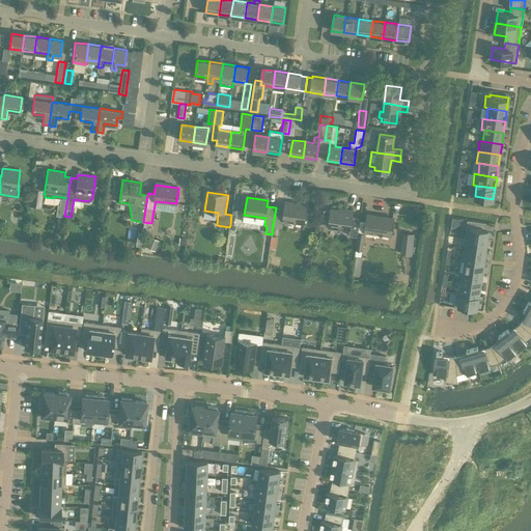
[(276,207),(273,226),(282,228),(283,220),(304,223),(307,205),(285,202),(284,208),(276,207)]
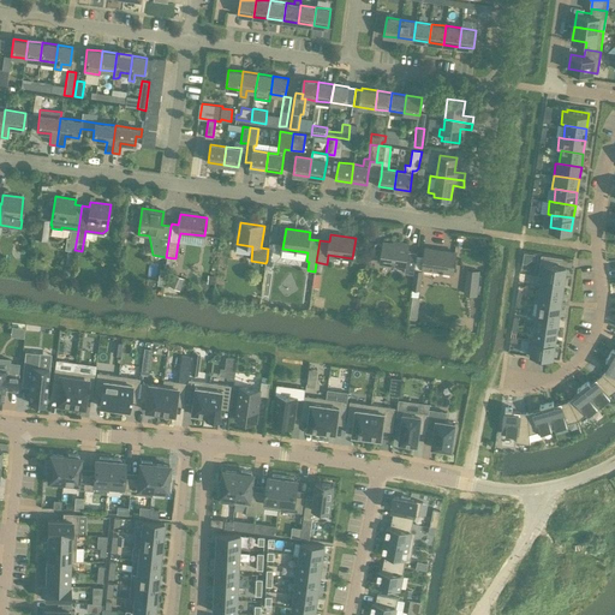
[(383,243),(381,263),(405,267),(405,274),(415,275),(416,269),(417,260),(417,254),(407,252),(408,245),(399,243),(399,245),(383,243)]
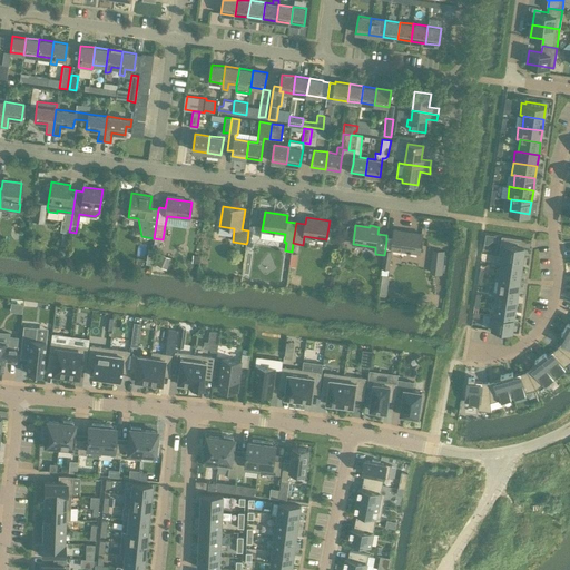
[(420,253),(422,234),(394,231),(392,249),(420,253)]
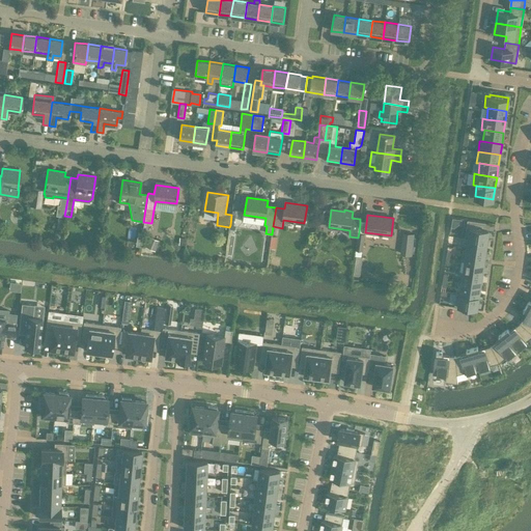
[(462,219),(452,217),(450,225),(455,226),(462,221),(462,219)]
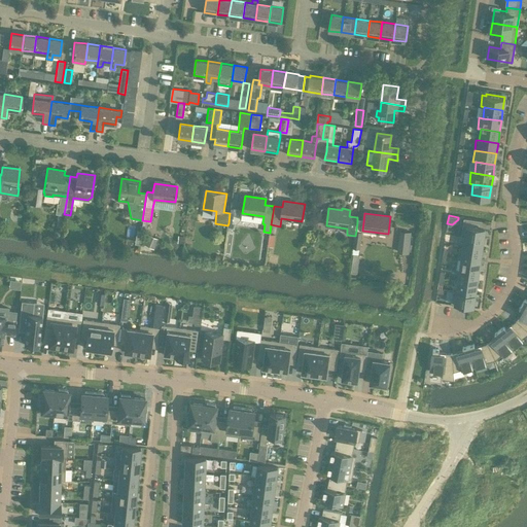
[(481,225),(481,220),(464,218),(461,236),(464,237),(483,239),(485,226),(481,225)]
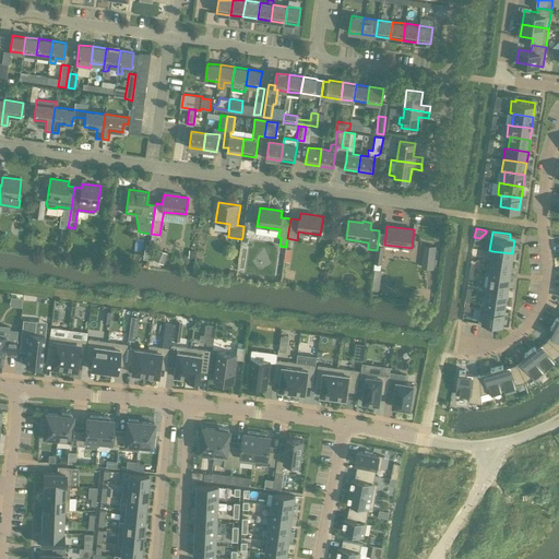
[(377,250),(375,263),(381,264),(384,245),(378,245),(377,250)]
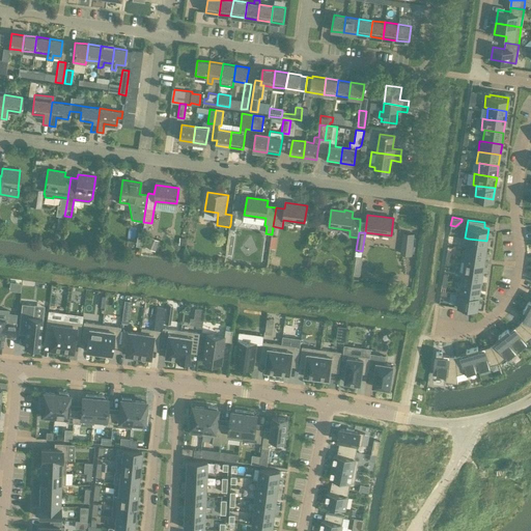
[(404,233),(403,242),(401,241),(400,254),(412,255),(414,234),(404,233)]
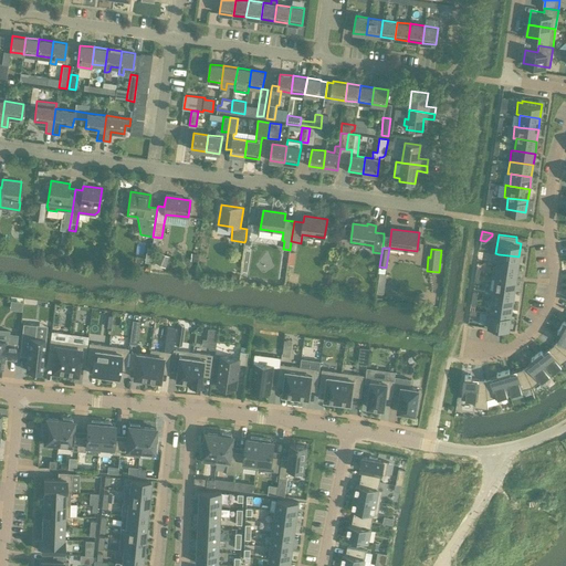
[(168,264),(170,254),(160,252),(158,262),(168,264)]
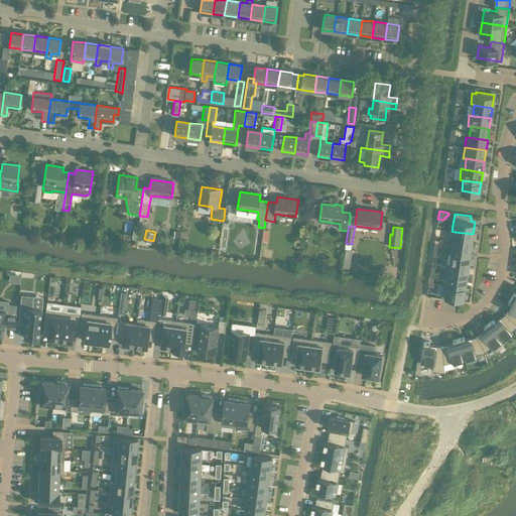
[(455,232),(454,242),(472,245),(473,234),(455,232)]
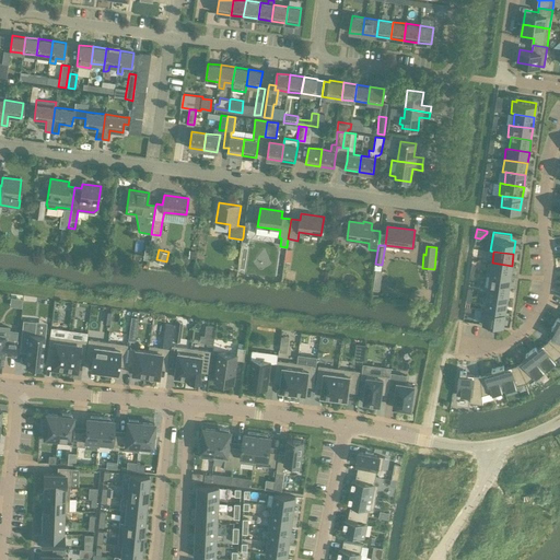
[(487,273),(490,275),(510,278),(512,266),(492,263),(489,263),(487,273)]
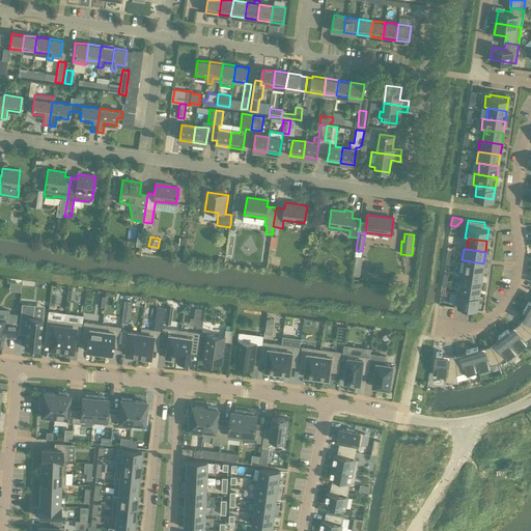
[(483,263),(465,260),(463,272),(482,274),(483,263)]
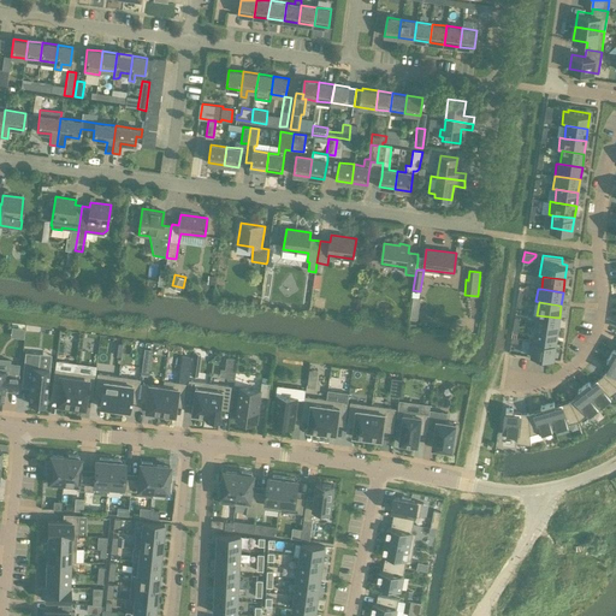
[(537,315),(535,327),(557,331),(560,318),(537,315)]
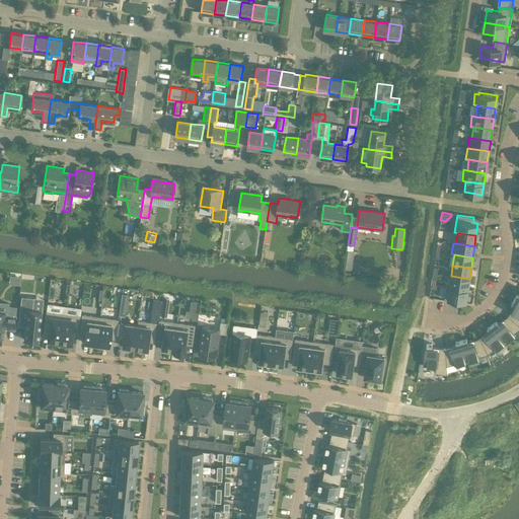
[(0,279),(21,283),(23,274),(0,270),(0,279)]
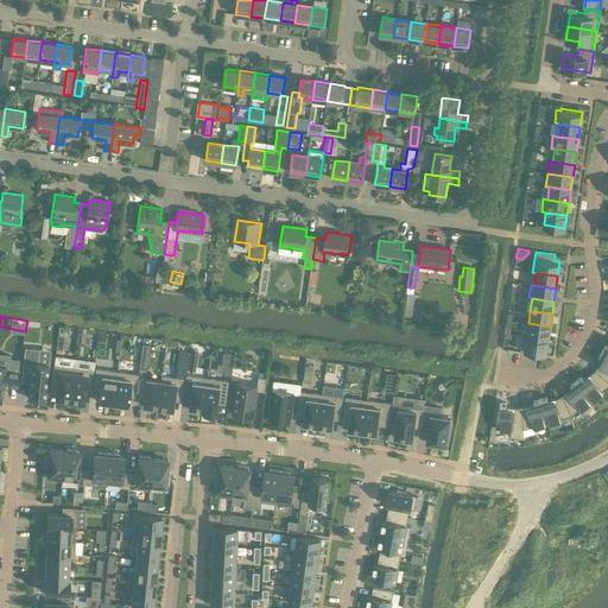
[(529,323),(526,336),(548,339),(550,327),(529,323)]
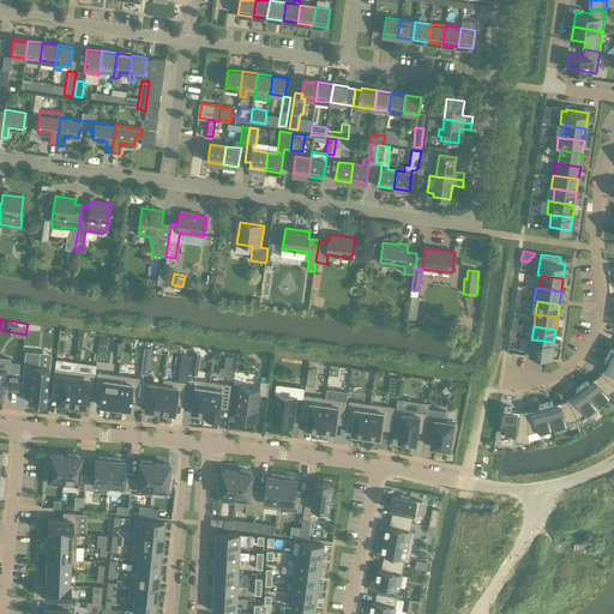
[(553,342),(531,339),(528,338),(527,353),(552,356),(553,342)]
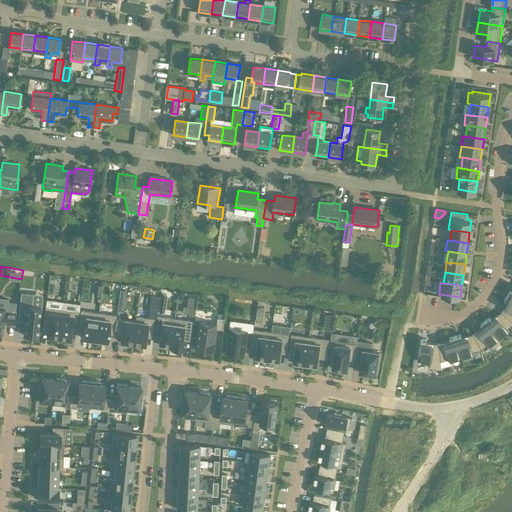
[(21,292),(18,320),(25,321),(23,334),(37,336),(40,308),(31,307),(33,293),(21,292)]
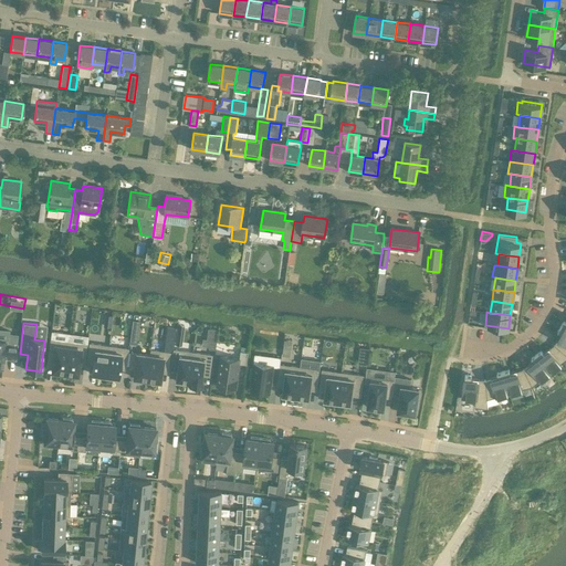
[(565,328),(561,325),(557,331),(561,333),(557,339),(554,345),(565,355),(565,328)]
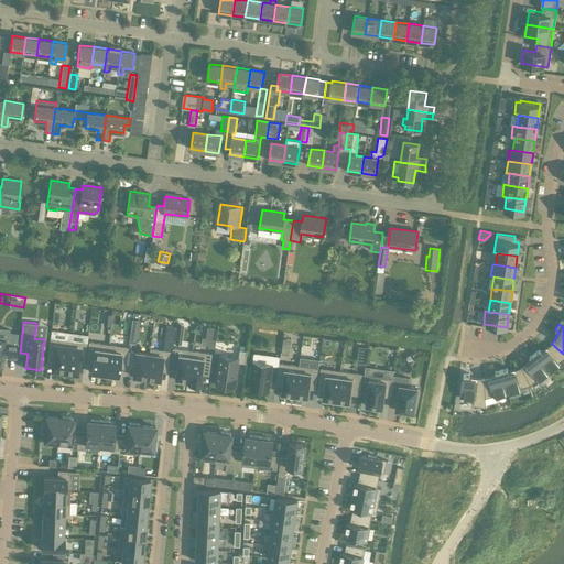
[(172,346),(174,326),(166,326),(164,345),(172,346)]
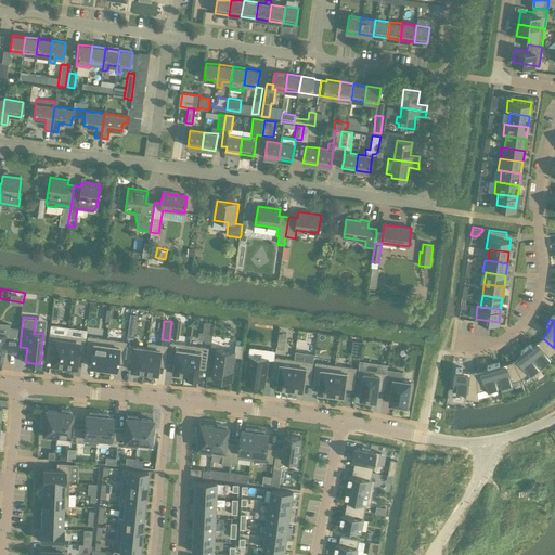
[(211,340),(215,322),(206,321),(204,331),(202,331),(199,337),(211,340)]
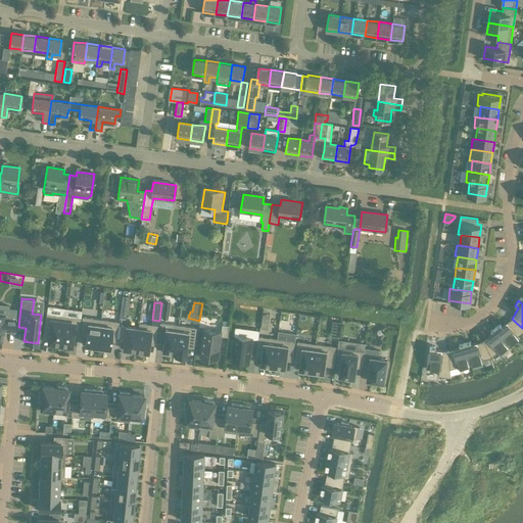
[(0,338),(2,339),(3,329),(13,330),(16,307),(8,307),(7,316),(0,314),(0,338)]
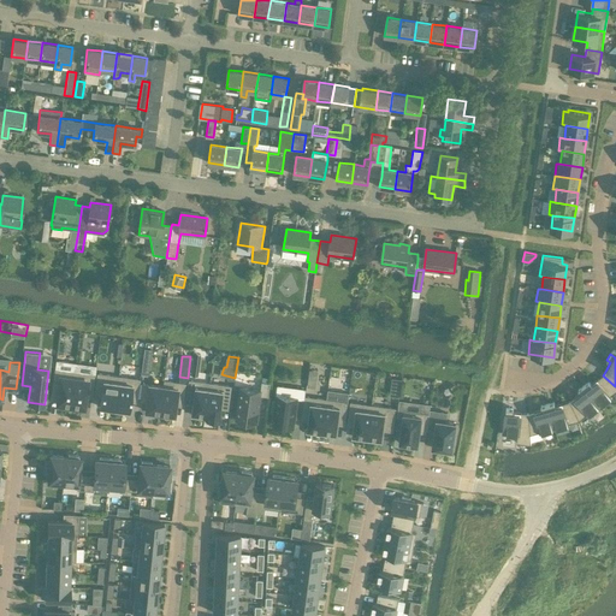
[(54,369),(52,390),(58,391),(57,403),(58,403),(58,404),(65,406),(65,404),(70,406),(75,372),(54,369)]
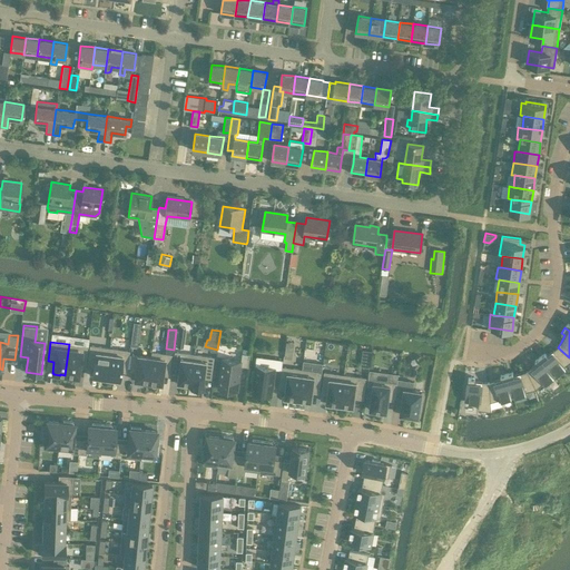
[(69,344),(65,375),(69,375),(69,376),(75,377),(75,376),(77,376),(79,365),(85,366),(88,346),(69,344)]
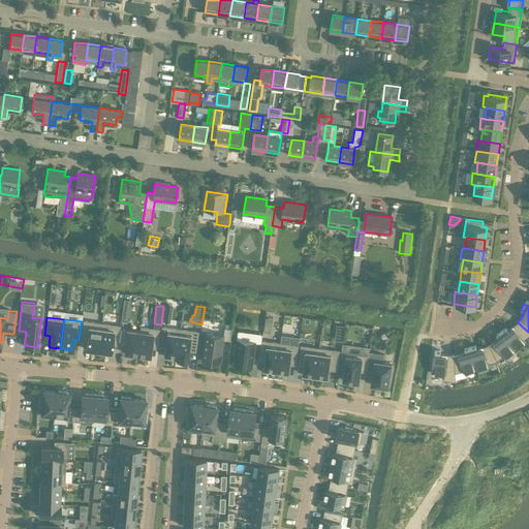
[(84,320),(81,338),(87,339),(86,349),(91,349),(90,351),(97,352),(97,350),(101,322),(84,320)]
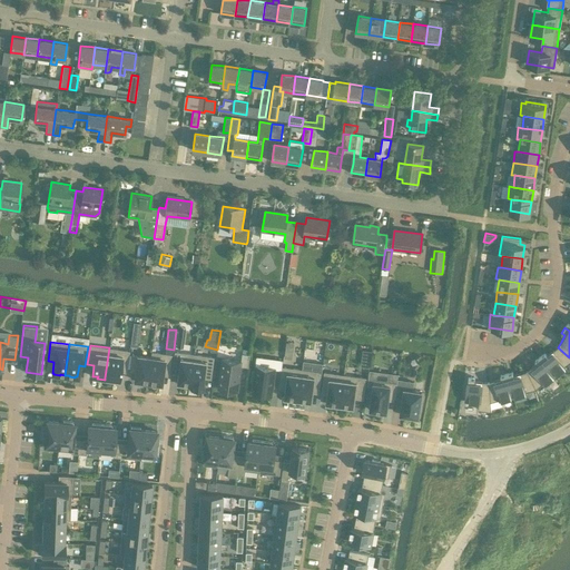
[(276,361),(284,362),(285,347),(277,346),(276,361)]
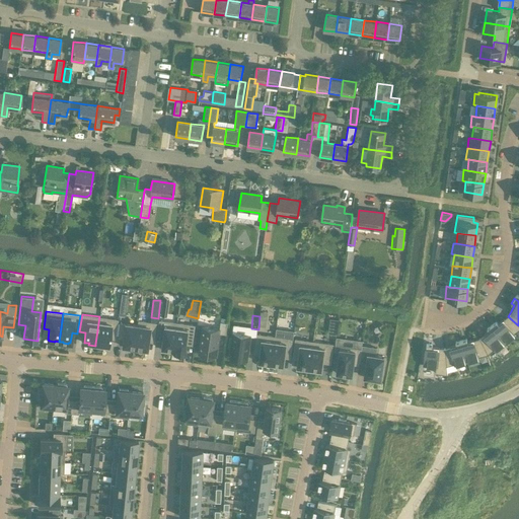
[(99,316),(95,344),(99,345),(99,347),(106,348),(106,346),(107,346),(109,336),(115,337),(118,318),(99,316)]
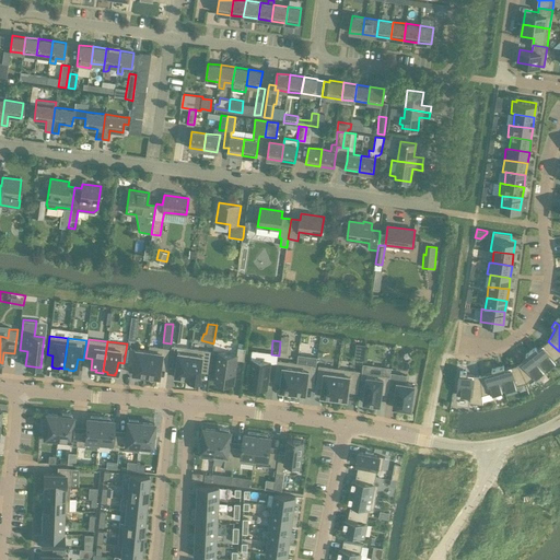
[(535,347),(531,350),(546,369),(557,361),(555,359),(559,354),(559,351),(548,341),(544,345),(537,349),(535,347)]
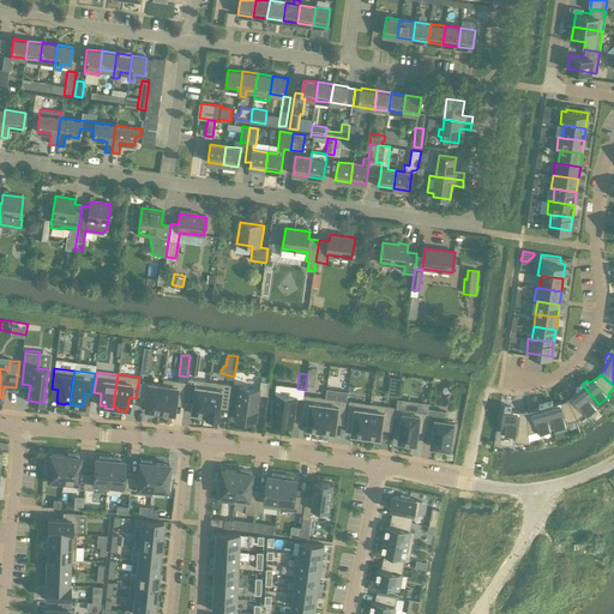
[(389,395),(398,396),(401,378),(391,377),(389,395)]
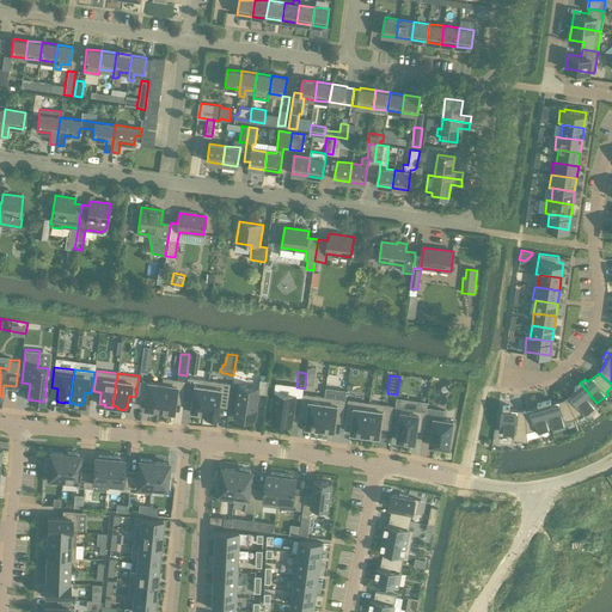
[(163,383),(158,410),(163,410),(163,412),(171,414),(171,411),(172,411),(175,399),(181,401),(183,379),(163,377),(163,383)]
